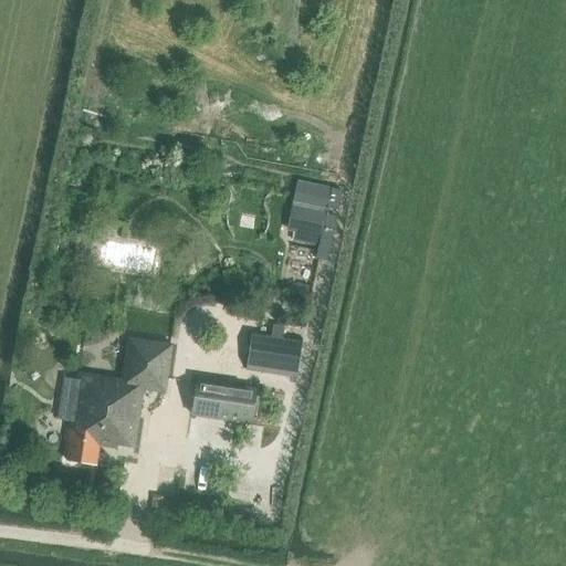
[(305,184),(293,241),(318,245),(315,259),(326,261),(336,217),(326,215),(332,189),(305,184)]
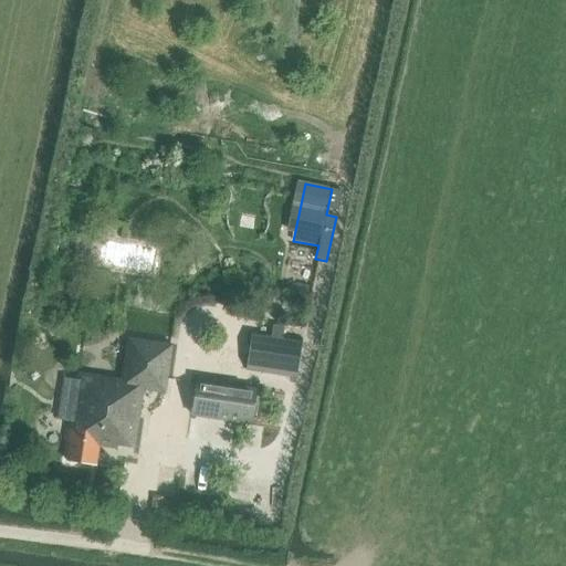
[(122,272),(153,278),(158,242),(116,236),(117,222),(91,218),(87,233),(72,231),(66,262),(97,266),(97,272),(107,274),(108,262),(123,264),(122,272)]
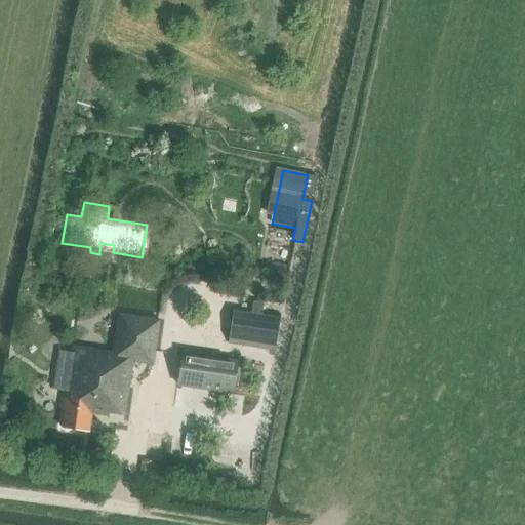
[(234,307),(228,342),(248,346),(275,350),(280,314),(261,312),(263,304),(252,301),(251,310),(234,307)]
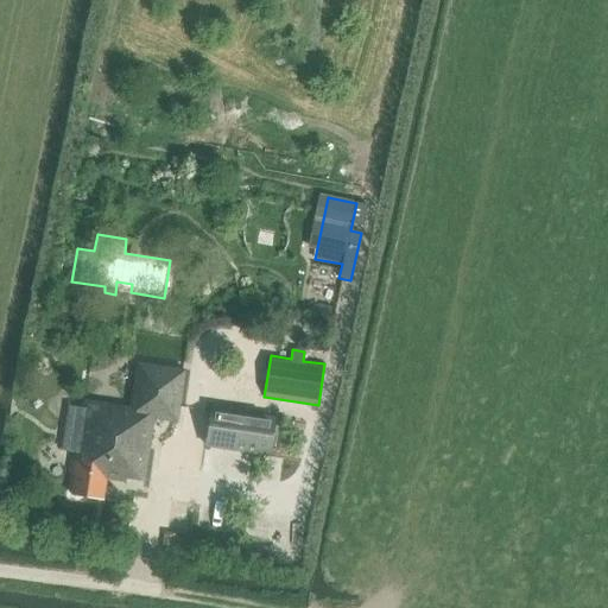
[(64,474),(62,494),(93,499),(96,477),(114,481),(115,477),(134,480),(139,443),(163,447),(173,369),(127,362),(120,407),(74,400),(63,473),(64,474)]
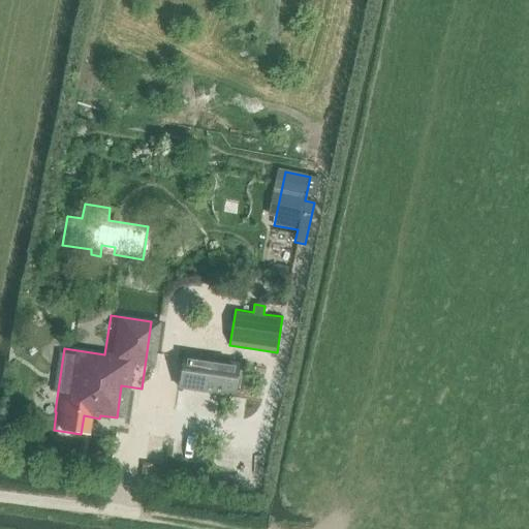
[(184,356),(179,387),(235,396),(239,365),(184,356)]
